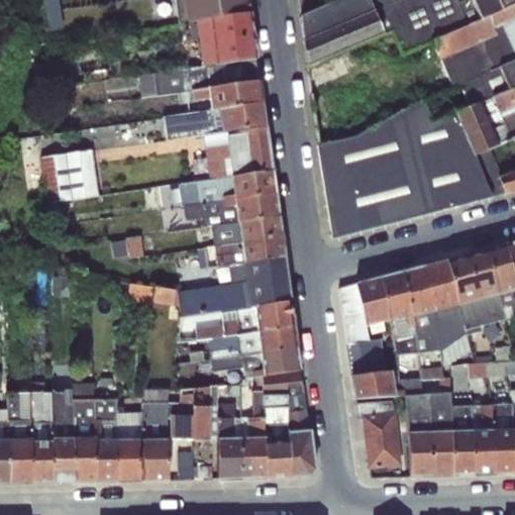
[(177,0),(180,22),(186,22),(249,12),(249,9),(247,9),(246,0),(248,0),(177,0)]
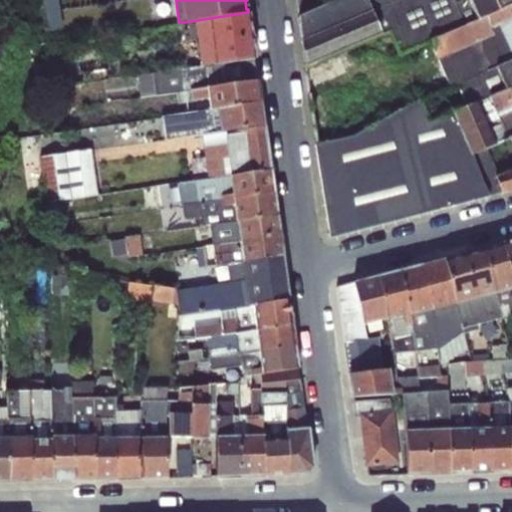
[(298,0),(300,14),(324,3),(323,0),(298,0)]
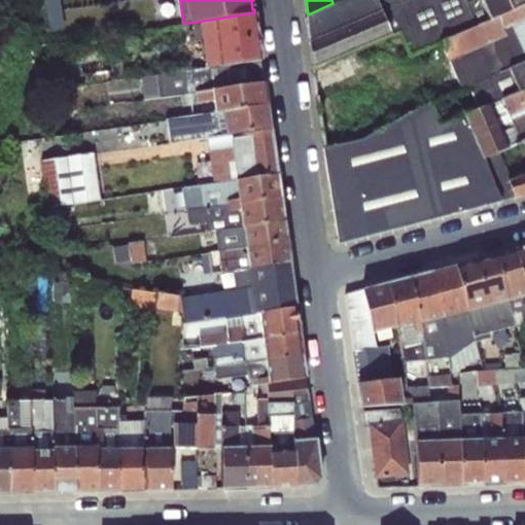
[(340,0),(333,3),(308,14),(308,15),(307,15),(311,40),(384,9),(380,0),(340,0)]
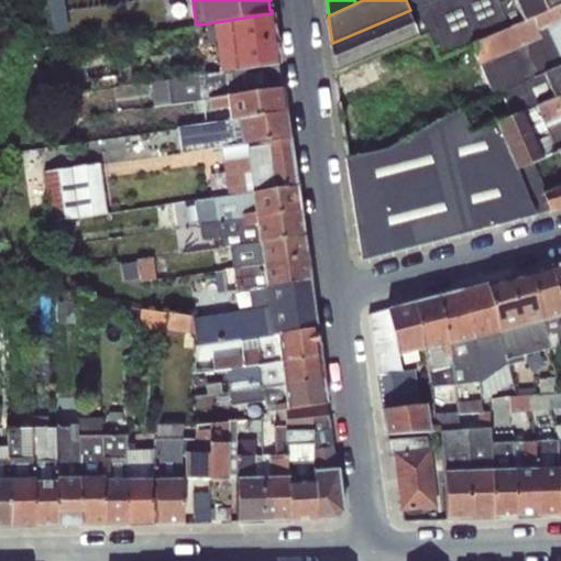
[(410,10),(332,43),(336,72),(420,35),(430,31),(502,0),(432,0),(413,9),(410,10)]
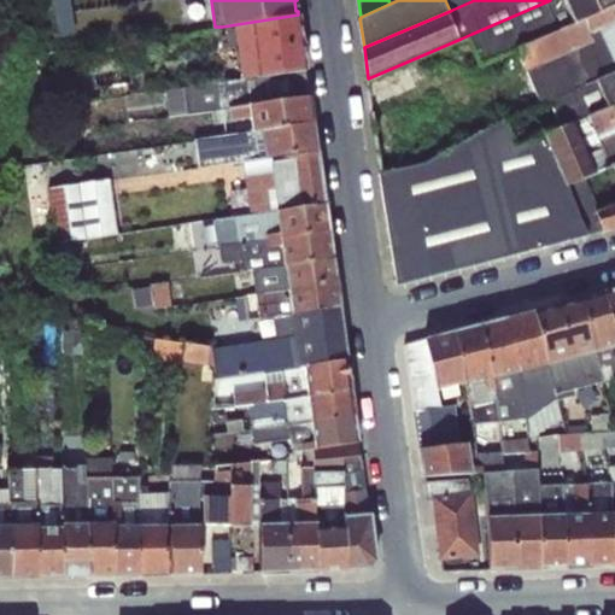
[(445,0),(450,11),(452,10),(474,0),(445,0)]
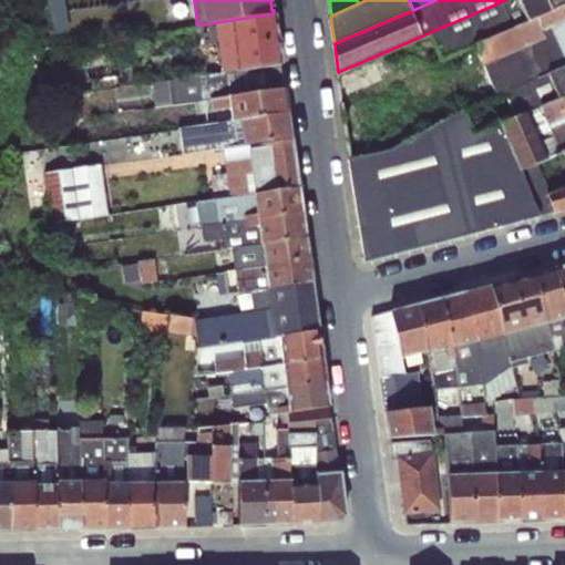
[(505,0),(433,31),(443,55),(480,42),(564,4),(564,0),(505,0)]
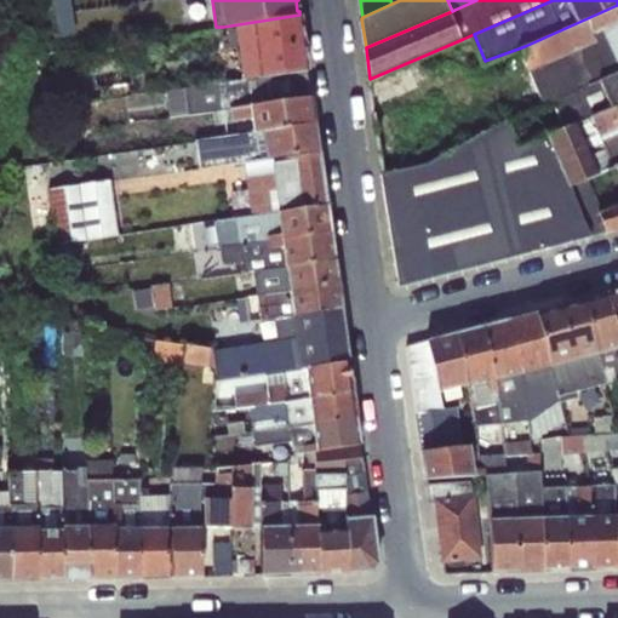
[(617,5),(525,46),(531,69),(544,103),(554,99),(617,72),(617,5)]
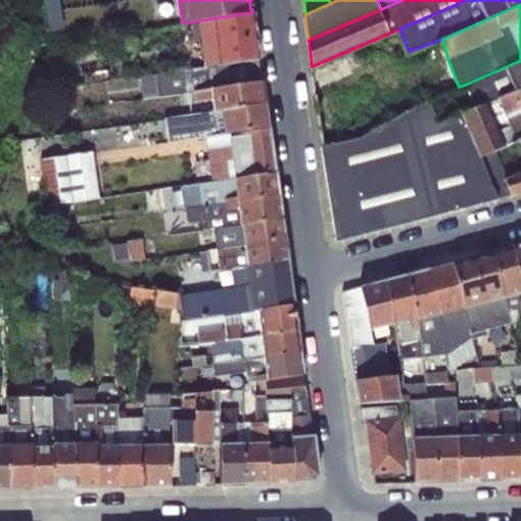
[(252,12),(188,22),(190,36),(201,35),(202,43),(204,43),(256,36),(253,13),(252,13),(252,12)]
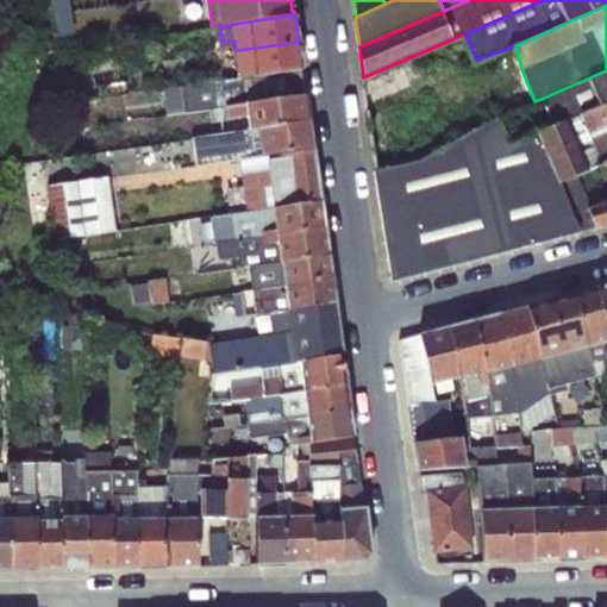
[(238,50),(236,50),(239,77),(302,68),(299,42),(238,50)]
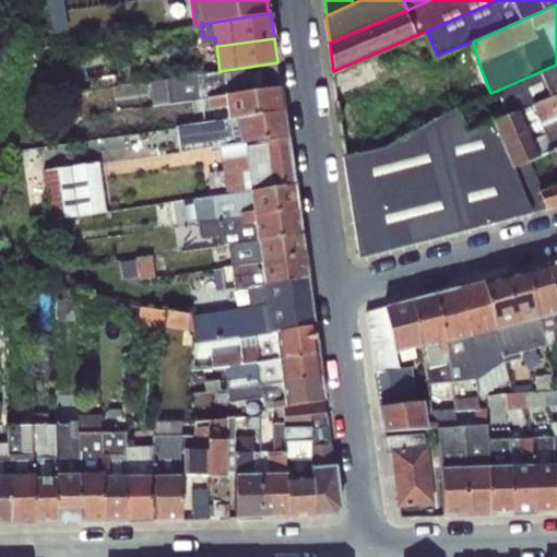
[(220,71),(169,78),(173,101),(194,98),(281,86),(277,62),(220,71)]
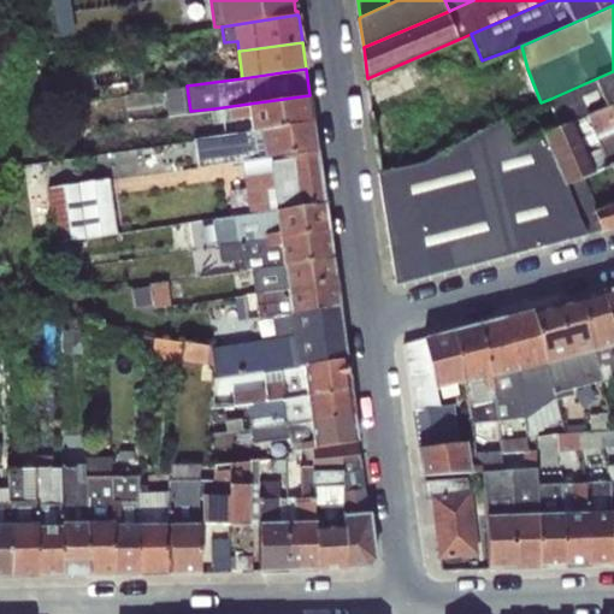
[(613,71),(550,99),(561,125),(613,102),(613,71)]
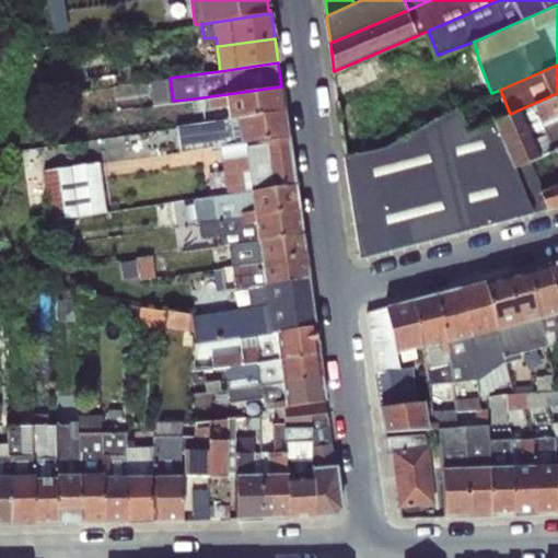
[(173,101),(170,78),(149,81),(153,104),(173,101)]
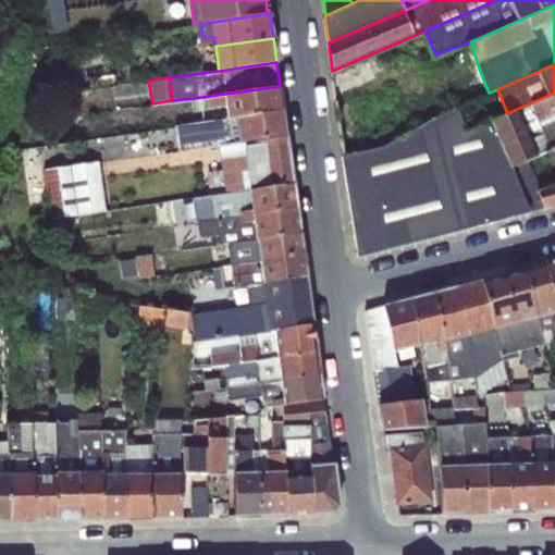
[(280,86),(194,98),(196,110),(204,110),(205,121),(283,110),(280,86)]
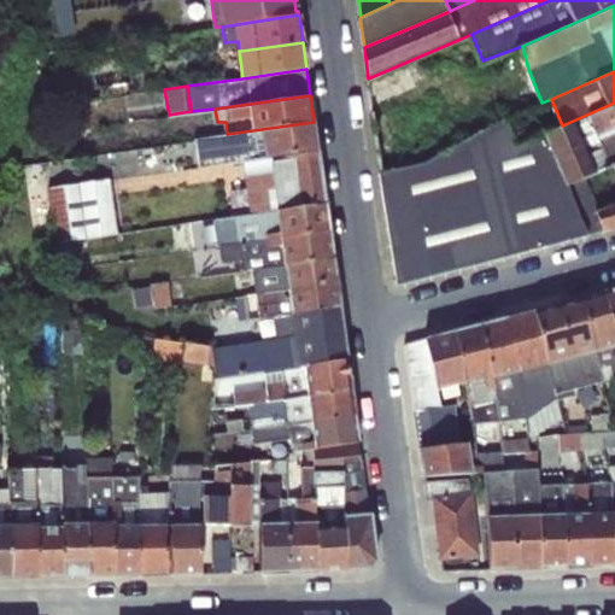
[(614,103),(562,126),(545,132),(567,183),(586,175),(598,170),(587,146),(614,133),(614,103)]
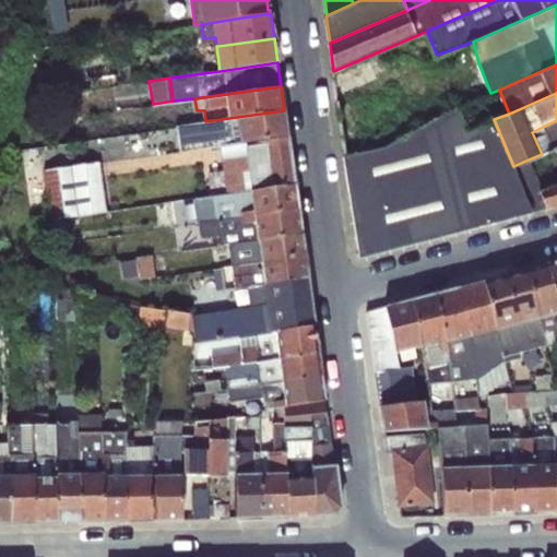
[(513,166),(494,119),(469,131),(466,126),(458,106),(387,145),(344,155),(359,256),(362,257),(532,212),(513,166)]
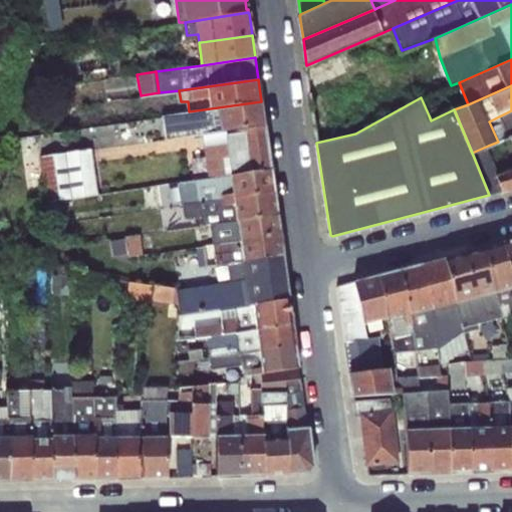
[(261,101),(189,111),(163,115),(166,137),(192,134),(203,133),(265,124),(261,101)]
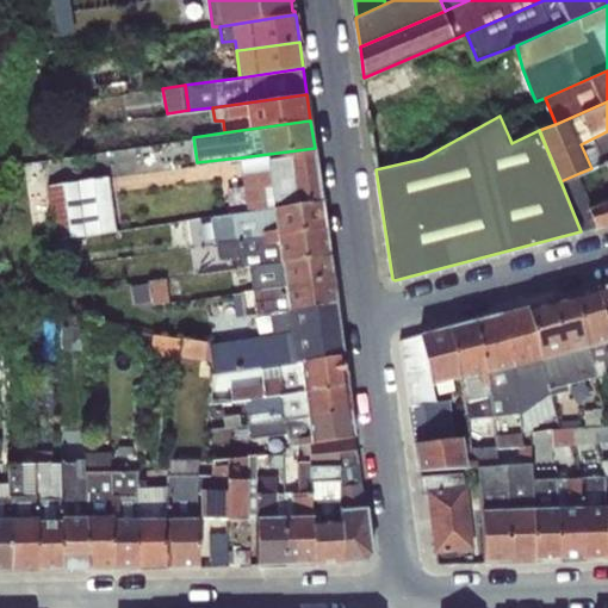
[(607,131),(581,144),(591,168),(607,161),(607,131)]
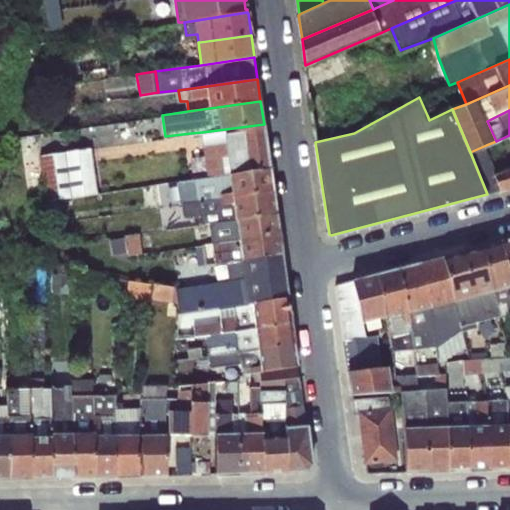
[(264,124),(202,132),(208,177),(270,168),(264,124)]
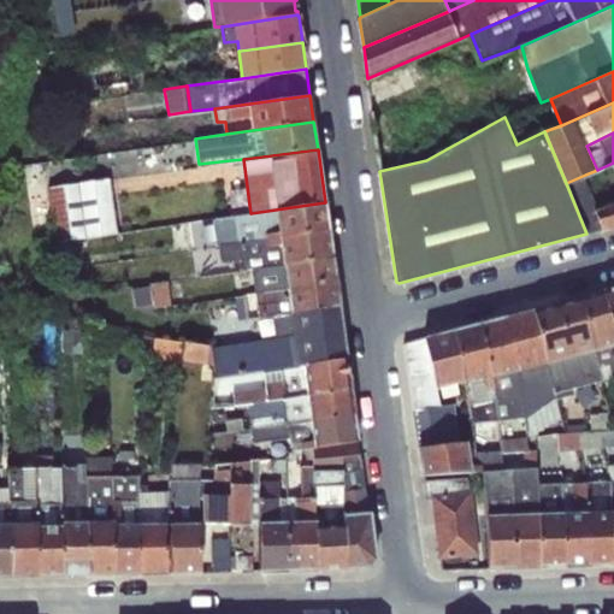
[(585,175),(566,183),(586,234),(603,229),(595,208),(598,207),(585,175)]
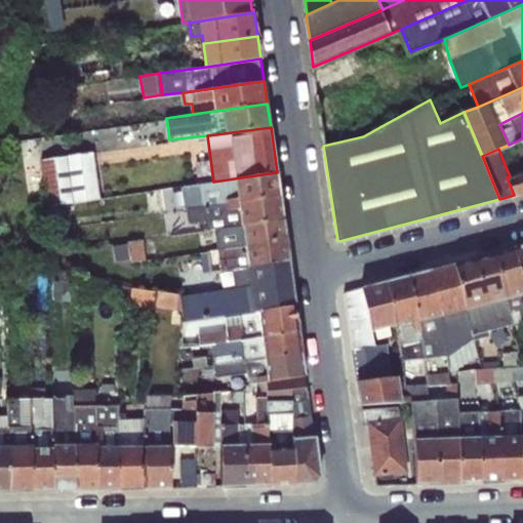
[(94,151),(42,159),(49,206),(102,198),(94,151)]
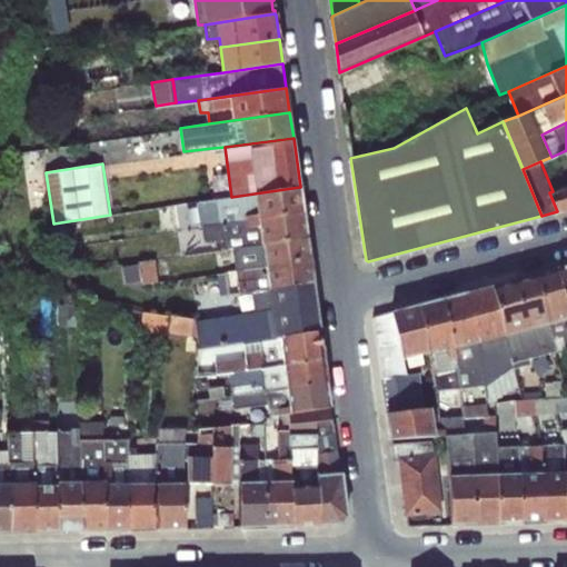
[(566,186),(553,191),(549,192),(557,211),(566,209),(566,186)]
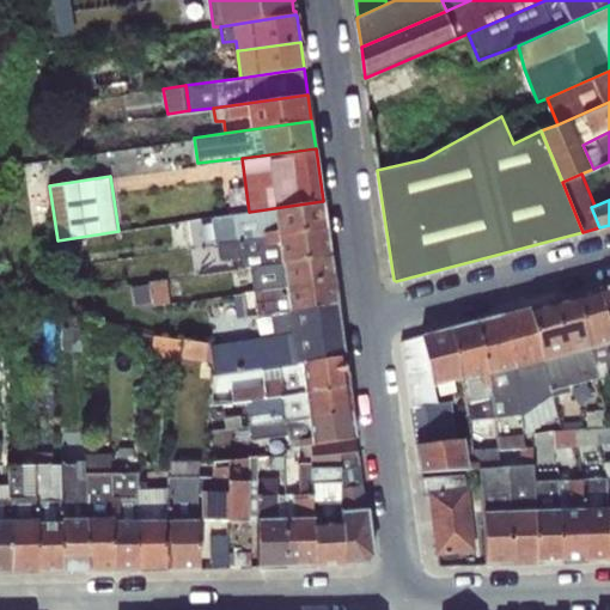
[(323,201),(249,212),(215,218),(218,243),(219,243),(327,229),(323,201)]
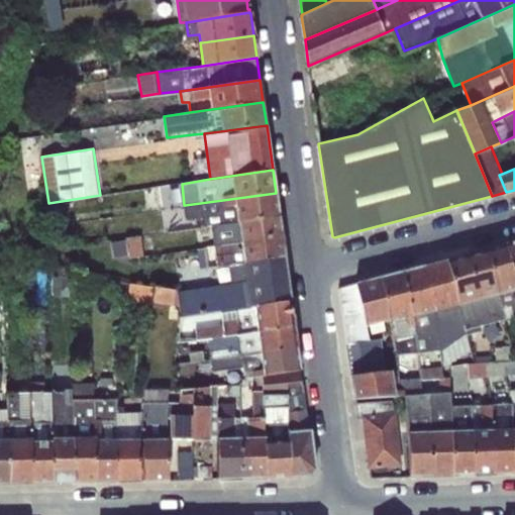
[(276,193),(185,205),(187,219),(207,216),(208,225),(212,224),(279,215),(276,193)]
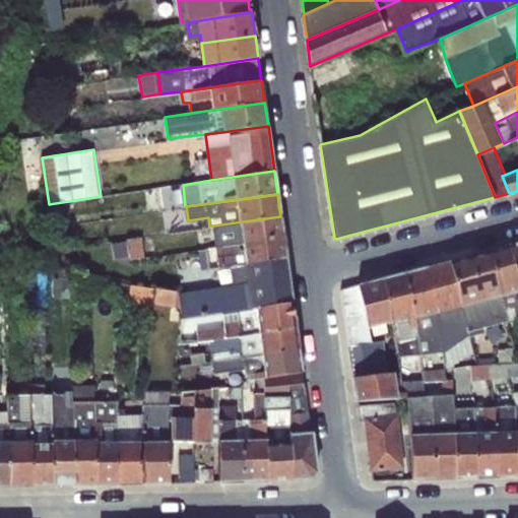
[(280,216),(213,225),(216,245),(283,237),(280,216)]
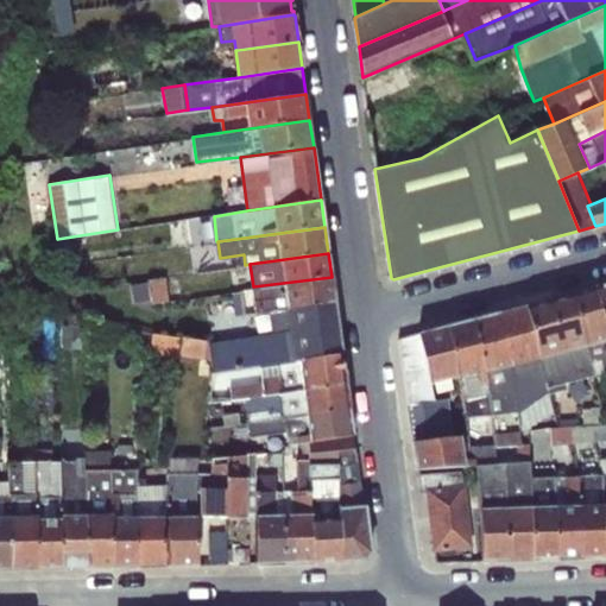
[(168,277),(151,279),(151,281),(150,281),(153,300),(153,301),(171,298),(168,277)]
